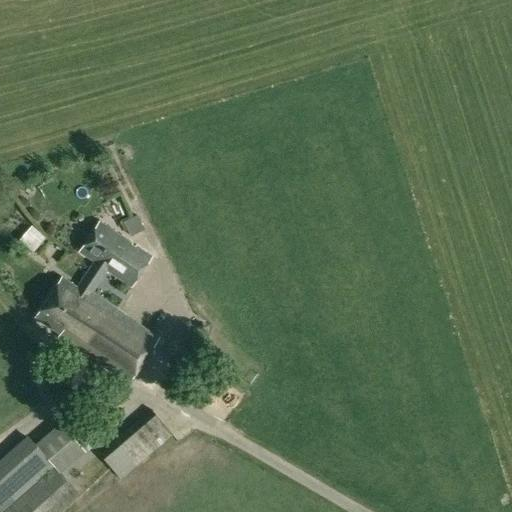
[(122,221),(129,236),(144,230),(137,215),(122,221)]
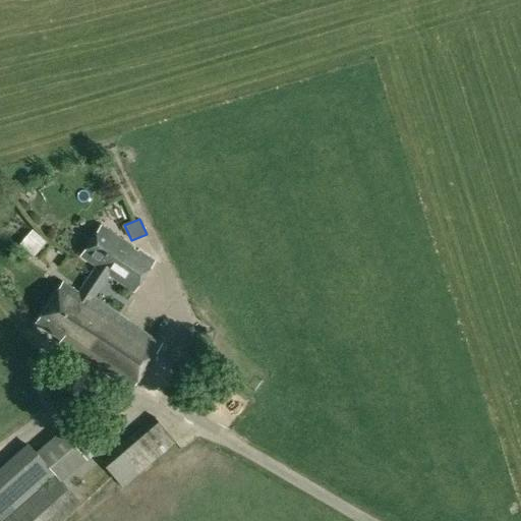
[(161,343),(93,297),(108,274),(133,290),(154,259),(101,224),(80,255),(96,266),(78,292),(62,282),(35,323),(60,340),(58,342),(130,390),(161,343)]
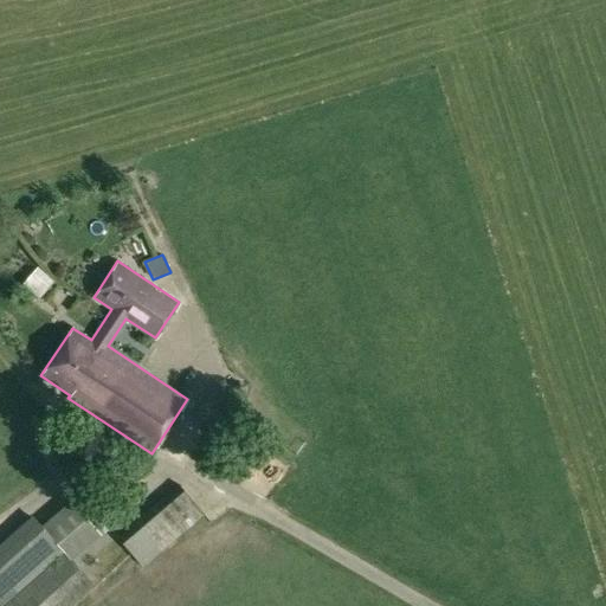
[(23,284),(38,298),(55,282),(37,266),(23,284)]
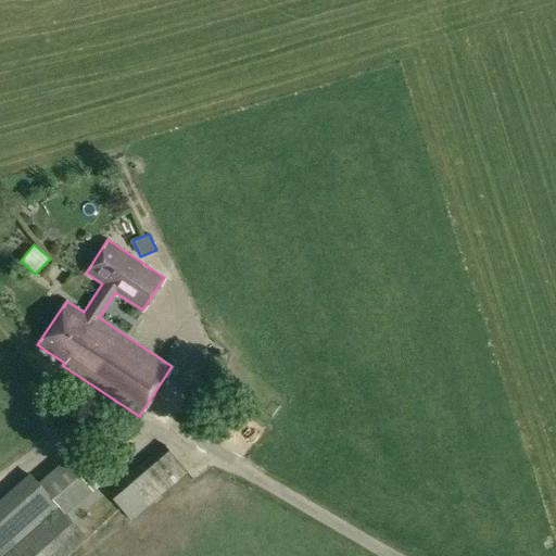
[(163,358),(172,346),(161,338),(152,350),(163,358)]
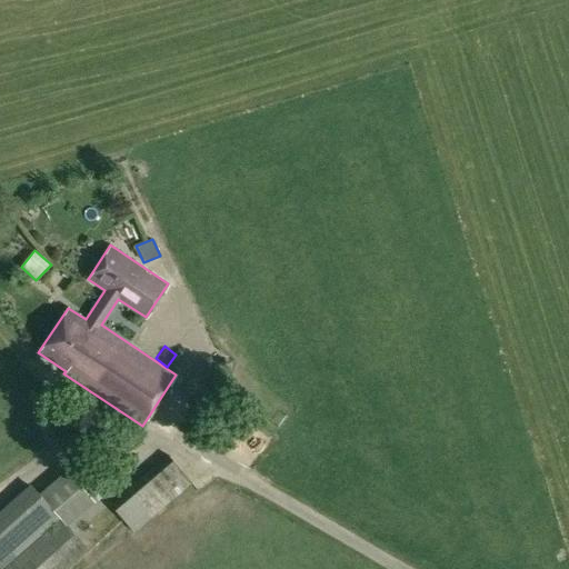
[(78,499),(87,492),(95,501),(121,481),(92,453),(68,471),(71,475),(61,482),(78,499)]
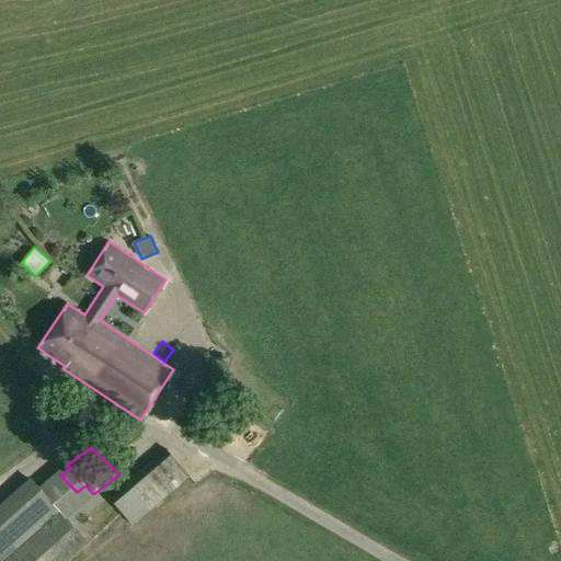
[(133,524),(189,476),(162,448),(109,494),(133,524)]
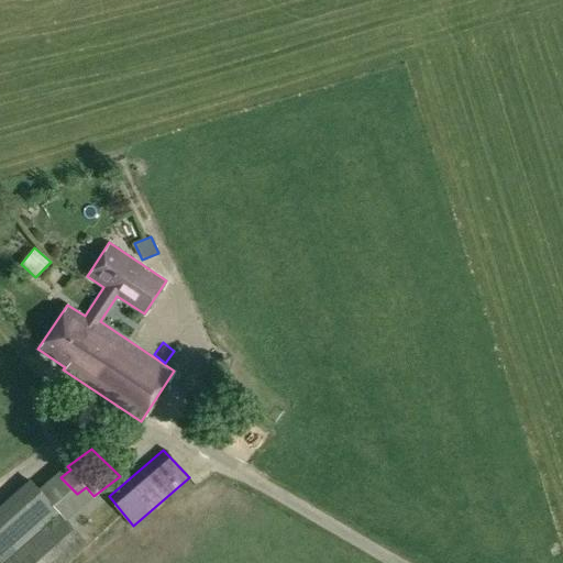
[(0,501),(0,562),(59,510),(30,477),(0,501)]
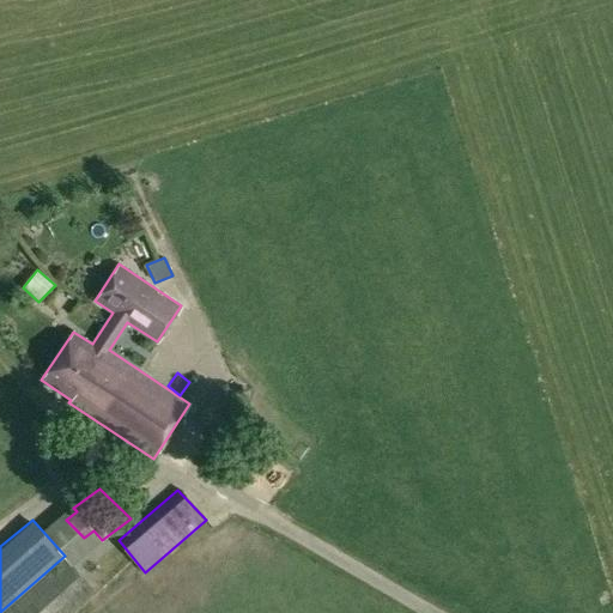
[(68,612),(95,589),(66,556),(0,612),(68,612)]
